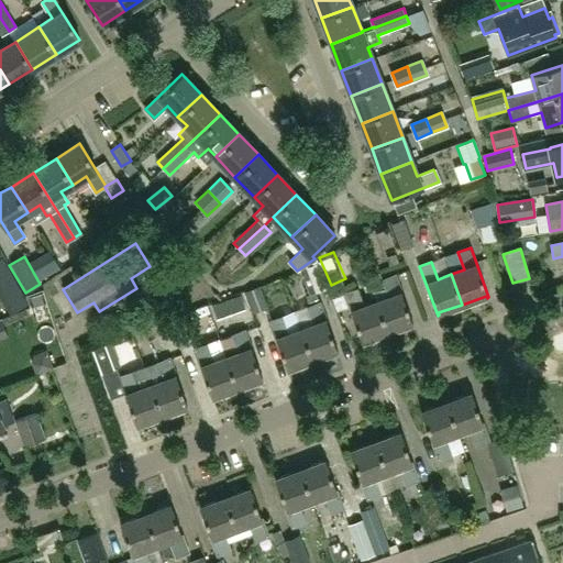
[(300,269),(309,295),(327,288),(318,263),(300,269)]
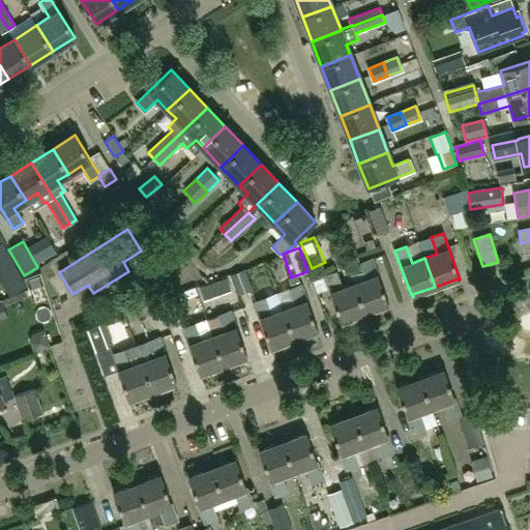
[(365,280),(354,284),(364,313),(387,303),(387,305),(389,305),(372,259),(359,263),(365,280)]
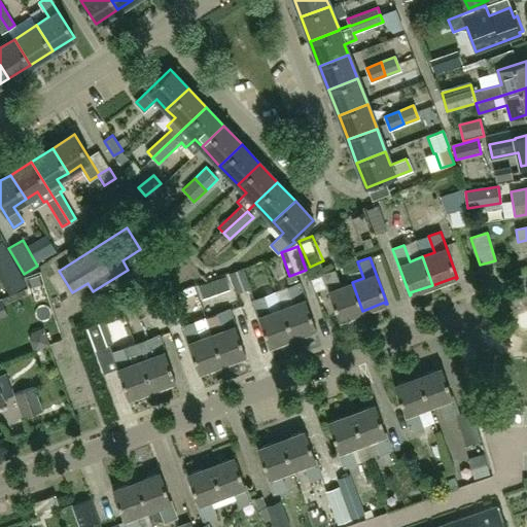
[(156,266),(143,274),(149,285),(163,277),(156,266)]
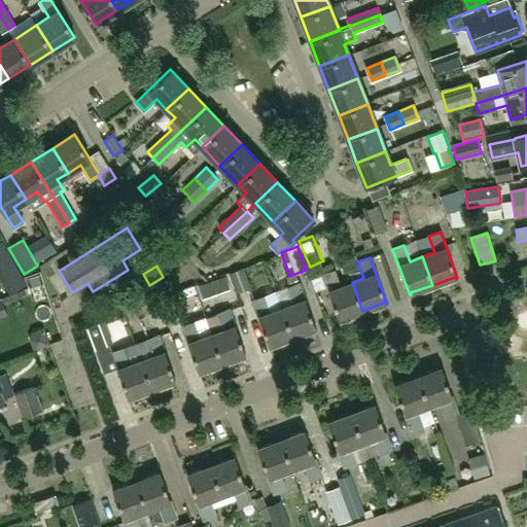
[(237,293),(250,289),(243,269),(230,274),(237,293)]
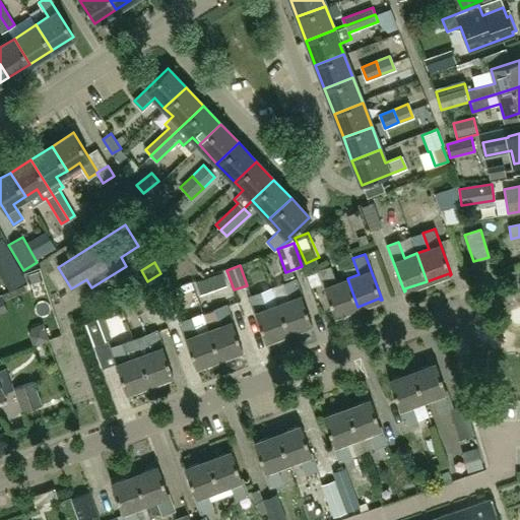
[(335,315),(358,307),(347,278),(335,283),(329,267),(318,271),(334,317),(336,316),(335,315)]
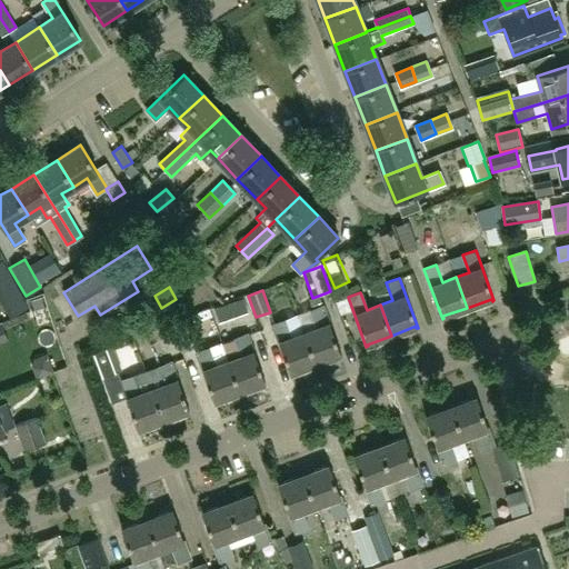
[(303,333),(315,363),(339,355),(340,357),(341,356),(323,306),(297,316),(303,333)]
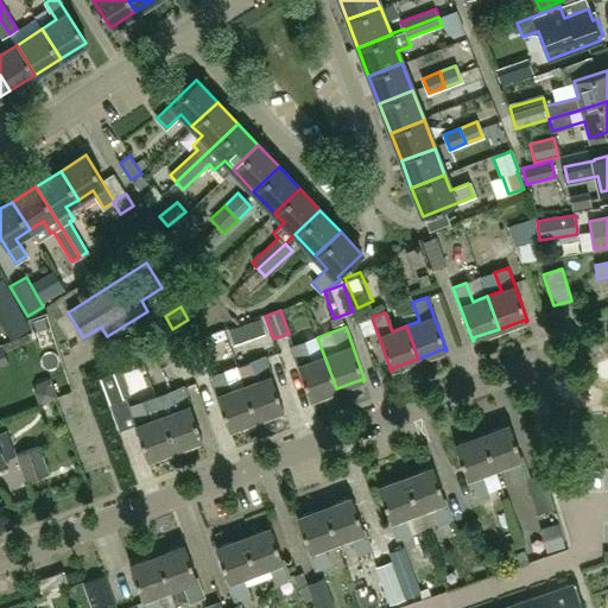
[(201,339),(184,344),(195,375),(210,369),(201,339)]
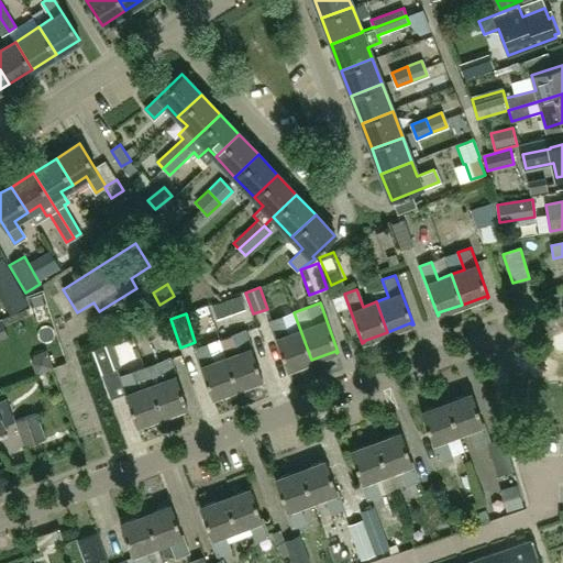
[(288,368),(311,360),(300,330),(287,334),(280,317),(269,321),(287,371),(288,371),(288,368)]
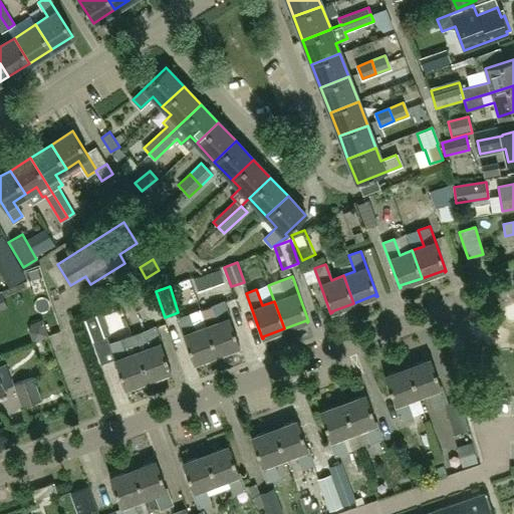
[(212,306),(200,310),(216,353),(238,345),(239,347),(240,347),(223,302),(212,306)]
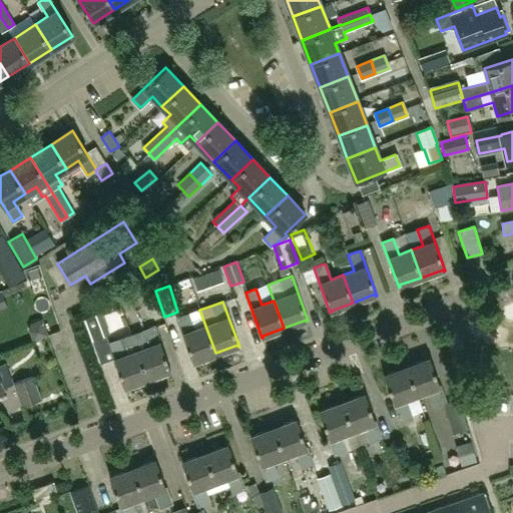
[(215,353),(205,326),(199,310),(176,318),(193,364),(194,363),(193,361),(215,353)]
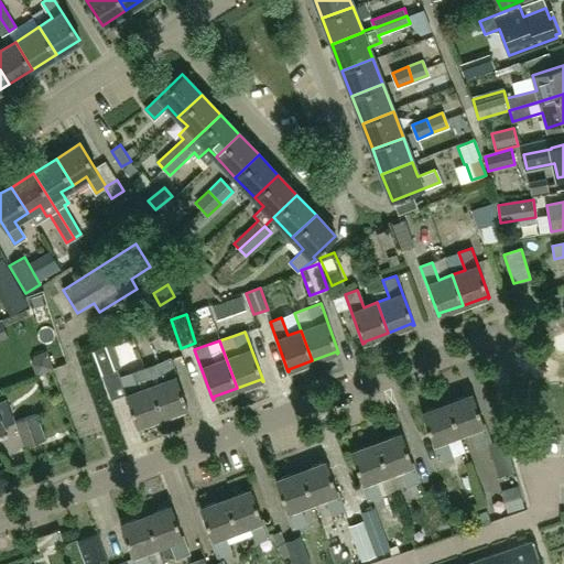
[(101,375),(115,370),(105,345),(93,349),(101,375)]
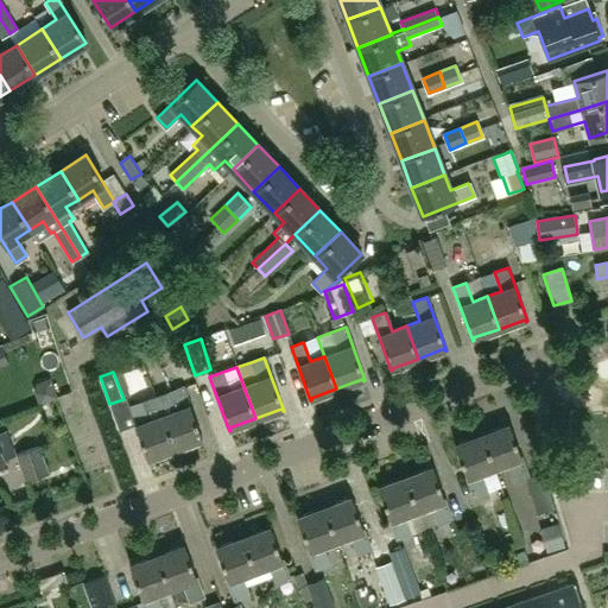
[(156,398),(175,448),(200,438),(201,441),(202,441),(183,387),(170,392),(156,398)]
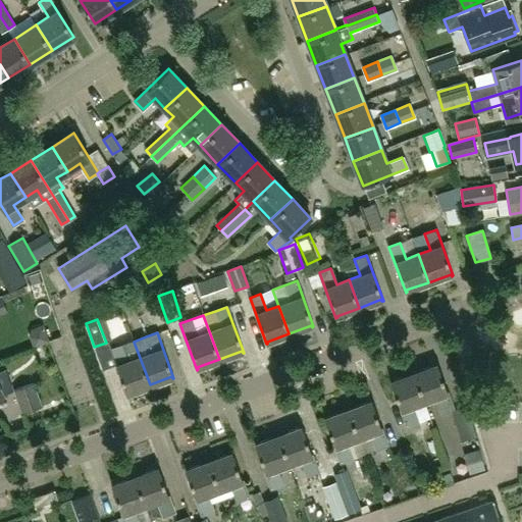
[(127,393),(150,384),(134,342),(121,346),(121,345),(110,350),(126,396),(127,395),(127,393)]
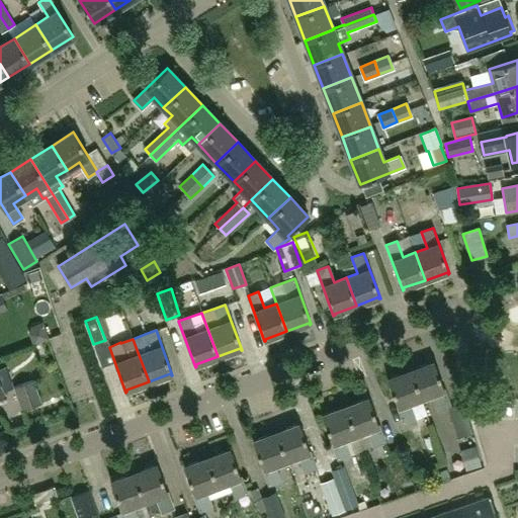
[(411,370),(421,398),(433,394),(438,410),(449,406),(433,361),(432,362),(411,370)]
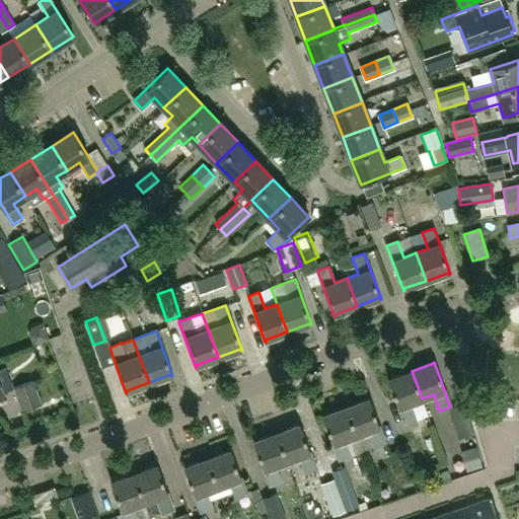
[(410,403),(422,398),(412,371),(389,379),(388,379),(404,424),(416,420),(410,403)]
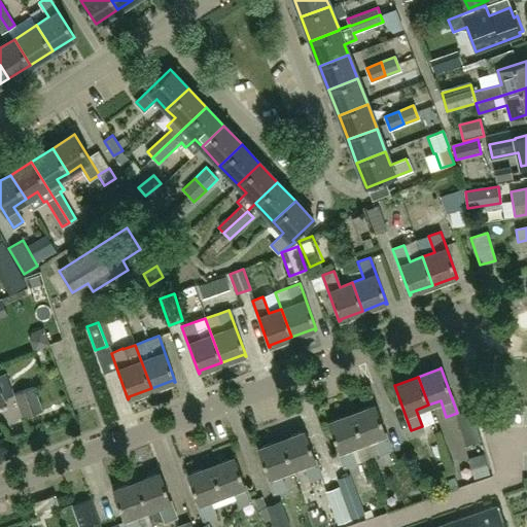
[(22,418),(42,411),(34,386),(13,393),(22,418)]
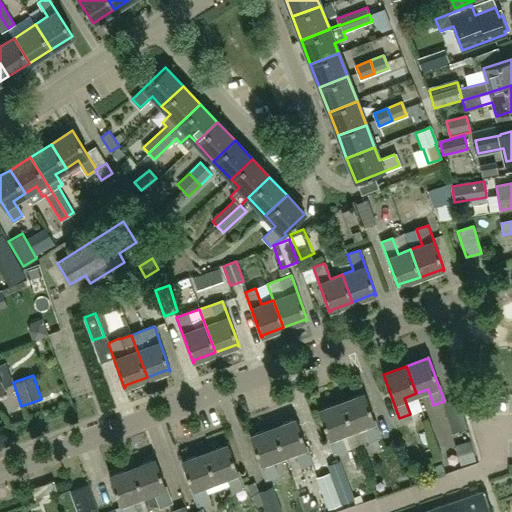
[(341,402),(351,430),(363,425),(369,441),(380,437),(364,393),(363,394),(341,402)]
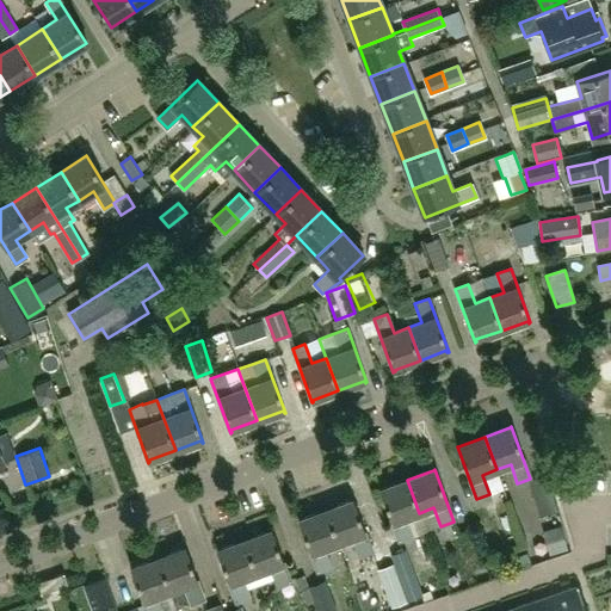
[(405,518),(419,513),(407,480),(381,489),(380,489),(399,542),(412,537),(405,518)]
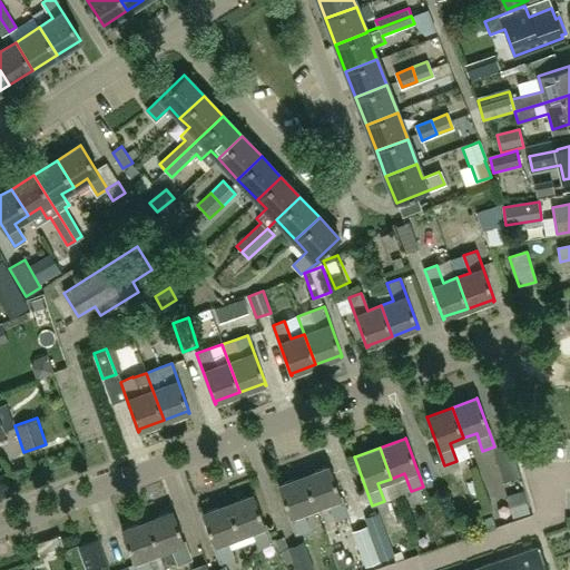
[(304,477),(315,507),(328,502),(335,519),(346,514),(328,467),(327,467),(327,468),(304,477)]
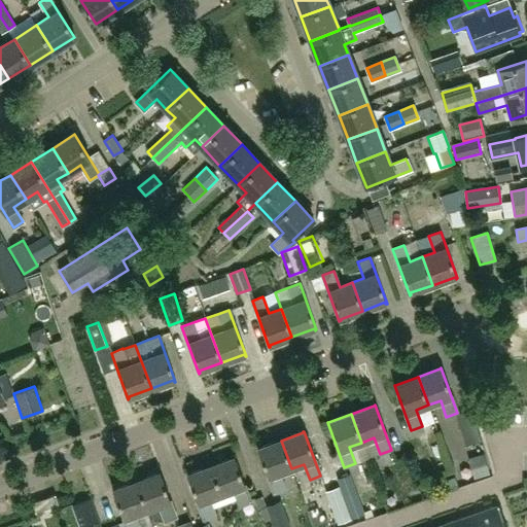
[(279,472),(291,468),(281,441),(258,449),(258,448),(257,449),(274,493),(285,489),(279,472)]
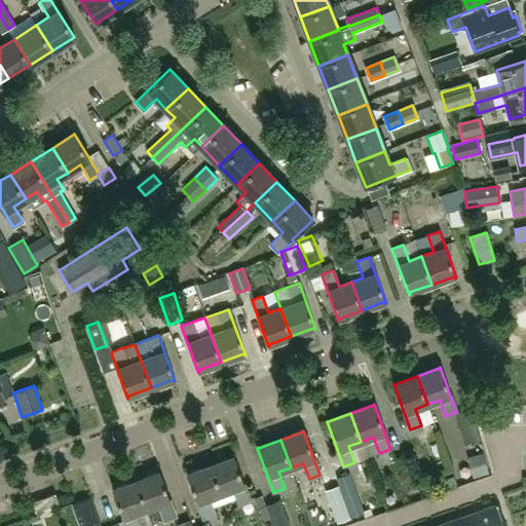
[(211,465),(221,493),(233,489),(238,505),(250,501),(233,456),(232,457),(211,465)]
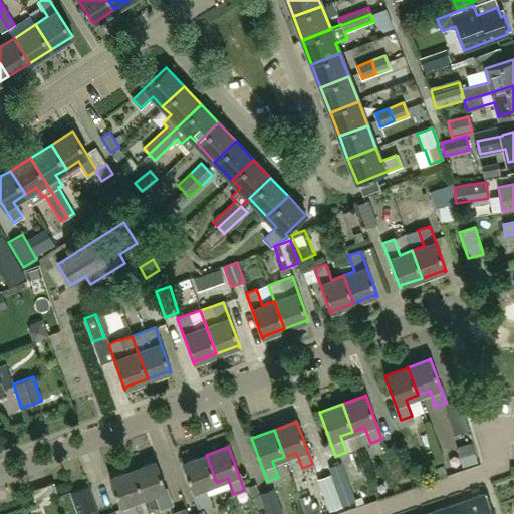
[(204,487),(216,482),(206,455),(184,463),(183,463),(199,507),(210,503),(204,487)]
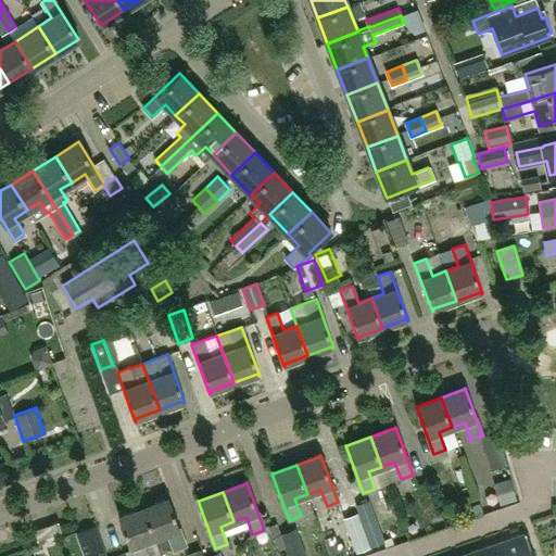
[(174,551),(186,546),(168,498),(167,498),(167,500),(143,508),(154,538),(167,533),(174,551)]
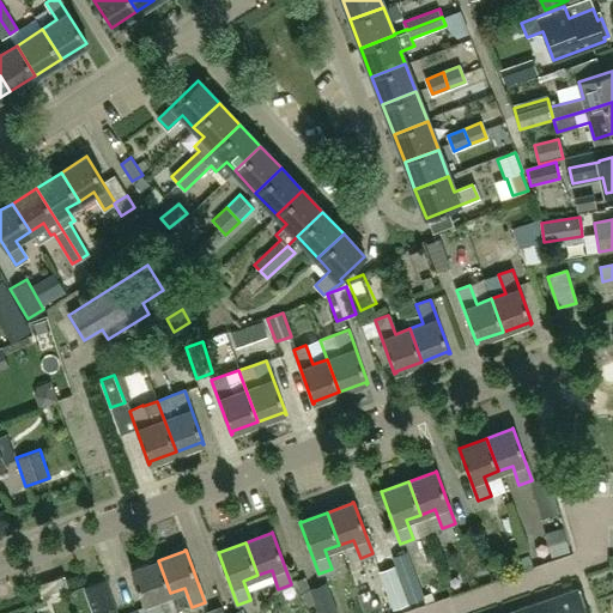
[(162,612),(156,598),(170,593),(158,560),(132,570),(132,569),(131,570),(146,612),(162,612)]
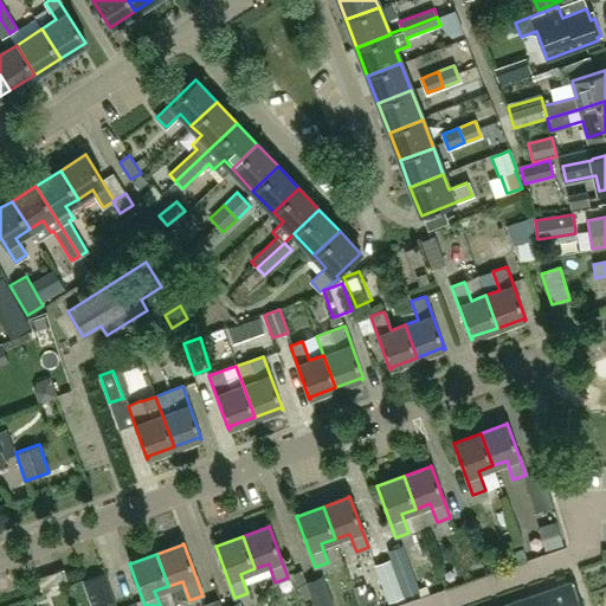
[(394,571),(389,559),(374,565),(388,603),(404,598),(394,571)]
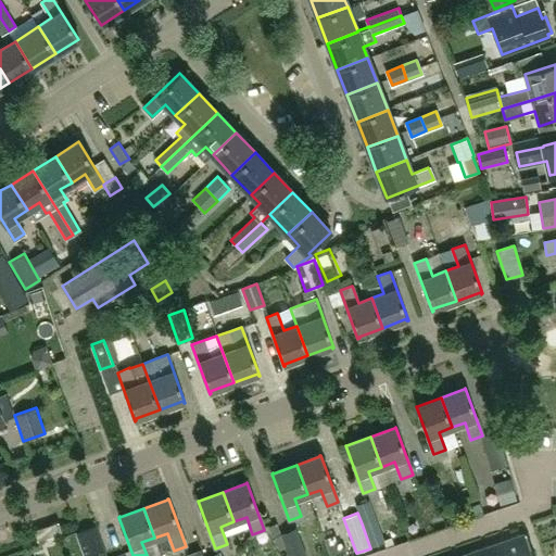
[(362,523),(370,548),(384,543),(376,518),(362,523)]
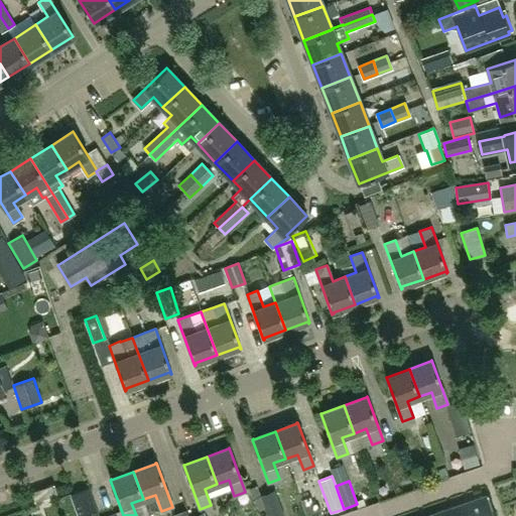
[(53,484),(31,492),(34,502),(57,494),(53,484)]
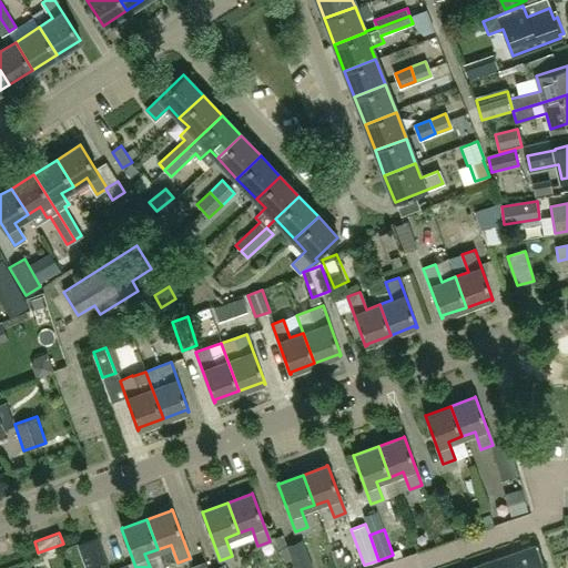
[(294,567),(312,567),(302,539),(285,545),(294,567)]
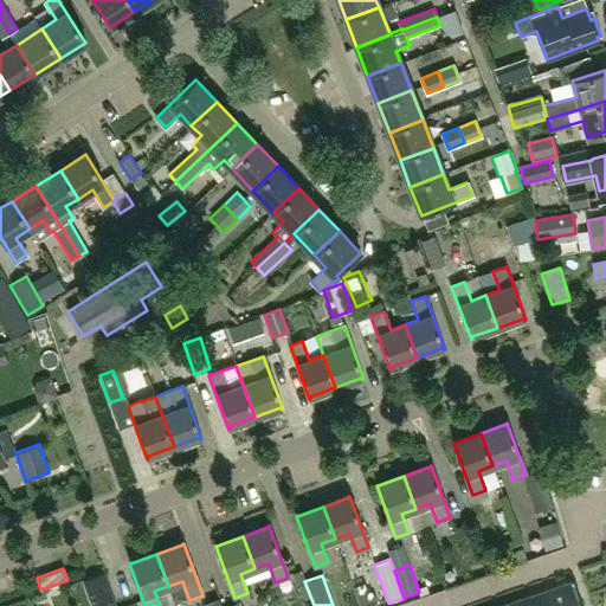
[(540,592),(543,605),(581,605),(573,580),(540,592)]
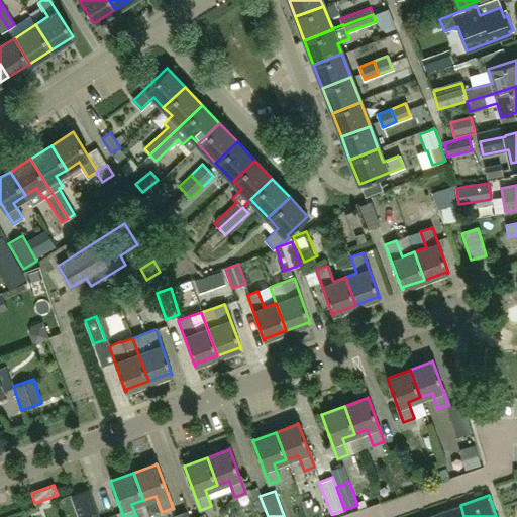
[(463,516),(460,505),(432,515),(433,516),(463,516)]
